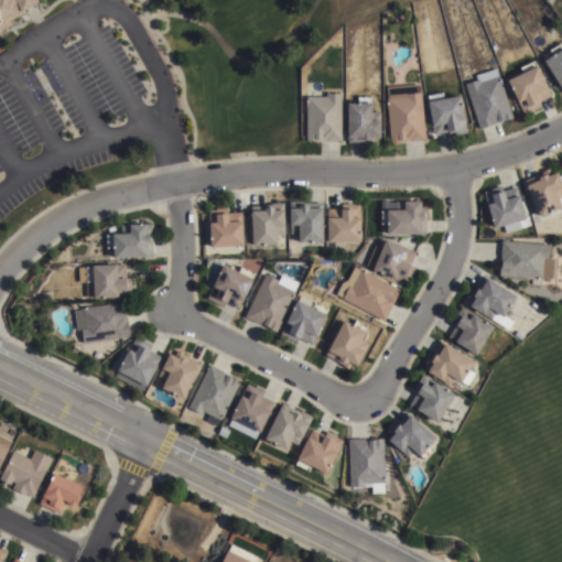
[(44,0),(39,3),(41,9),(12,25),(14,30),(0,38),(0,0),(44,0)]
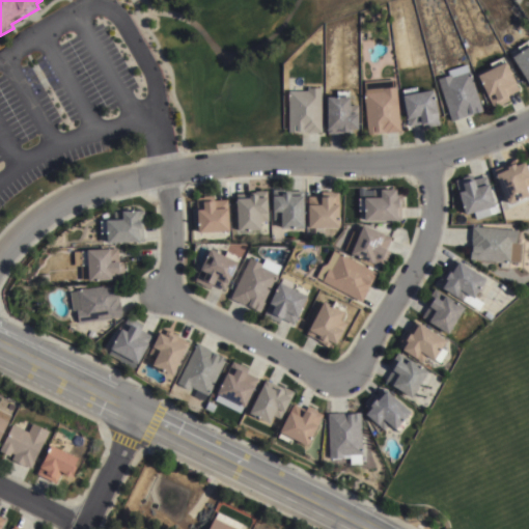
[(528,80),(513,55),(521,50),(519,47),(528,40),(528,80)]
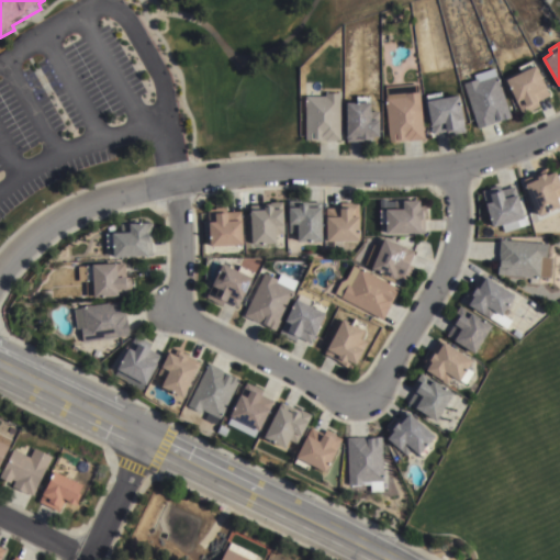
[(519,67),(533,60),(535,64),(550,94),(537,101),(540,108),(530,112),(529,110),(524,113),(512,87),(514,86),(510,77),(521,70),(519,67)]
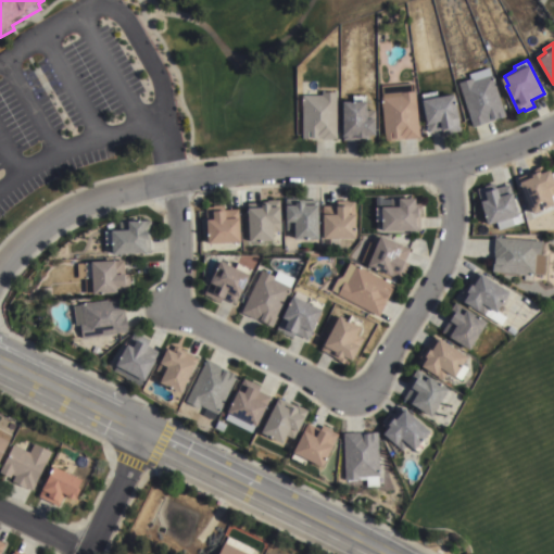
[(470,75),(490,68),(492,75),(493,75),(506,116),(474,126),(461,84),(471,79),(470,75)]
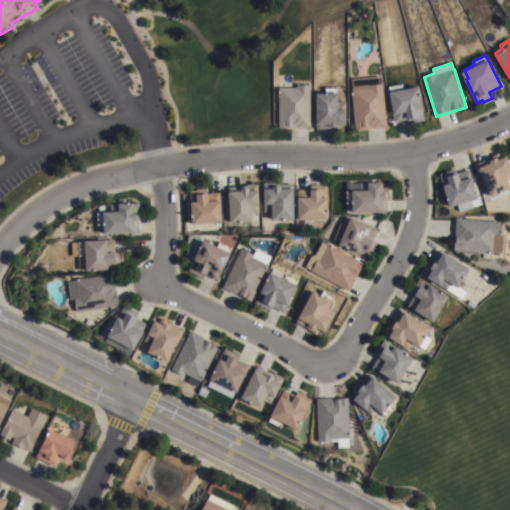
[(380,77),(381,84),(383,84),(386,127),(356,129),(352,79),(380,77)]
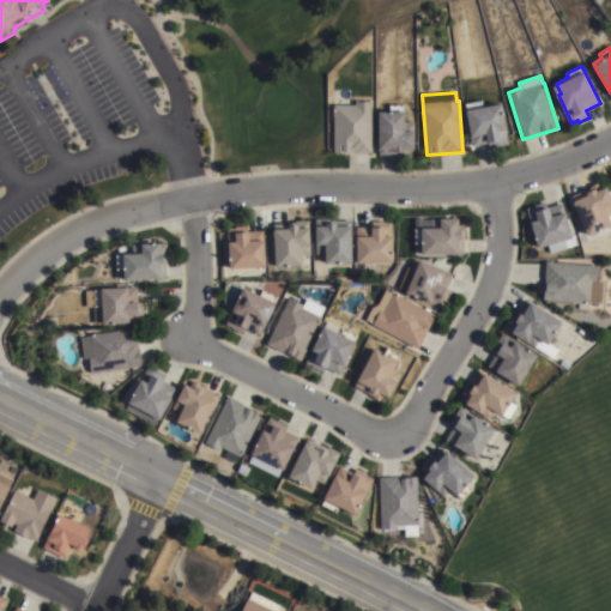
[(356,104),(356,101),(370,101),(371,152),(334,152),(334,104),(356,104)]
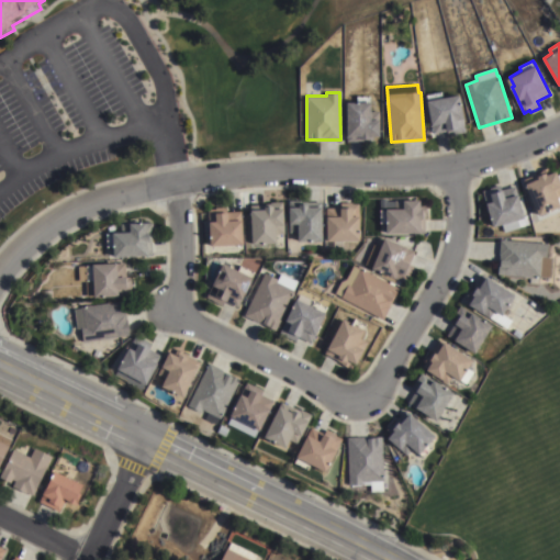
[(457,93),(459,103),(460,103),(466,131),(459,133),(459,134),(449,135),(448,131),(434,133),(427,100),(457,93)]
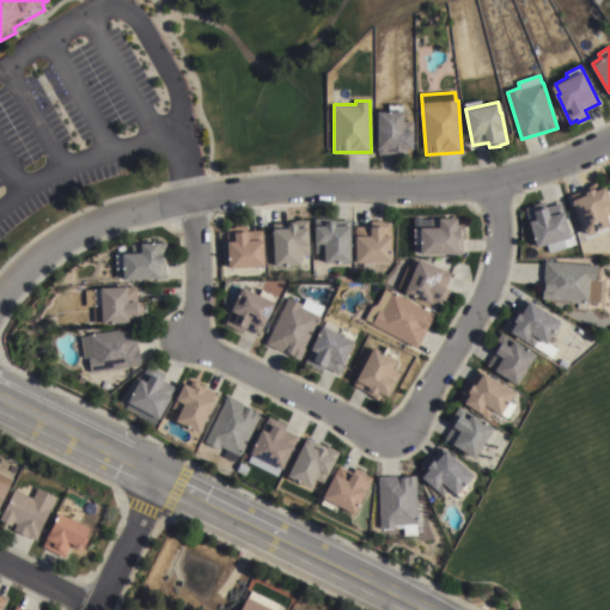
[(390,107),(403,107),(403,113),(404,113),(406,123),(413,123),(413,147),(407,147),(407,156),(401,156),(401,154),(378,154),(377,110),(390,110),(390,107)]
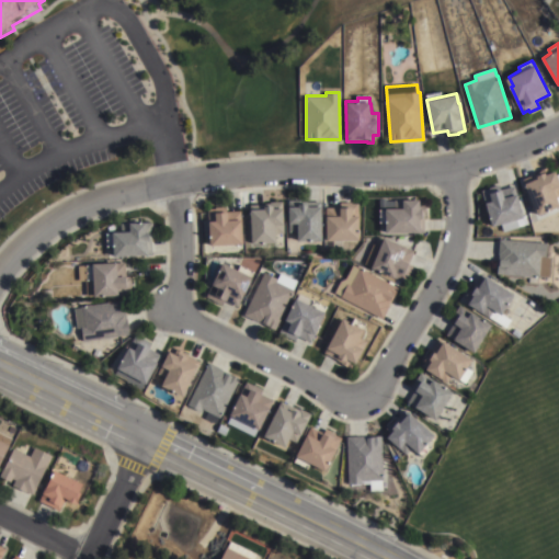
[(536,174),(545,171),(546,173),(555,170),(558,179),(558,197),(557,198),(558,202),(558,204),(538,213),(525,182),(537,177),(536,174)]
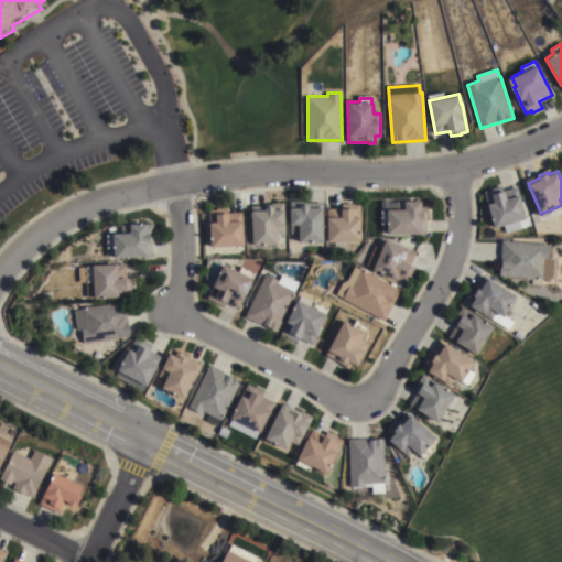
[(492,191),(493,195),(505,191),(507,200),(519,195),(526,218),(495,227),(485,193),(492,191)]
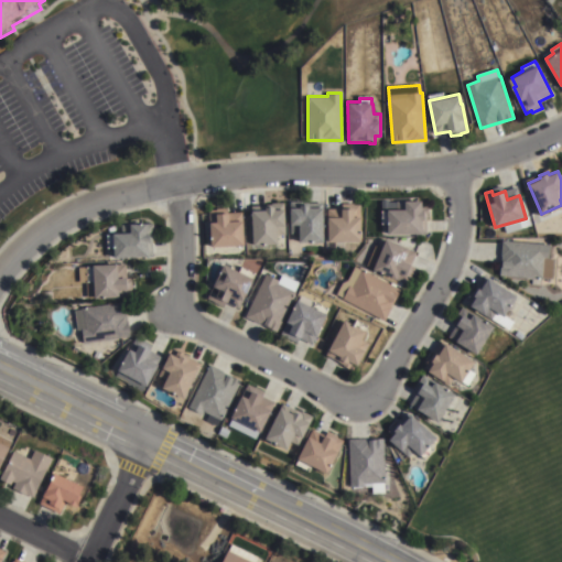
[(389,208),(408,207),(408,200),(423,198),(423,207),(430,207),(430,213),(428,213),(428,235),(421,235),(421,233),(390,234),(389,225),(382,225),(382,211),(389,211),(389,208)]
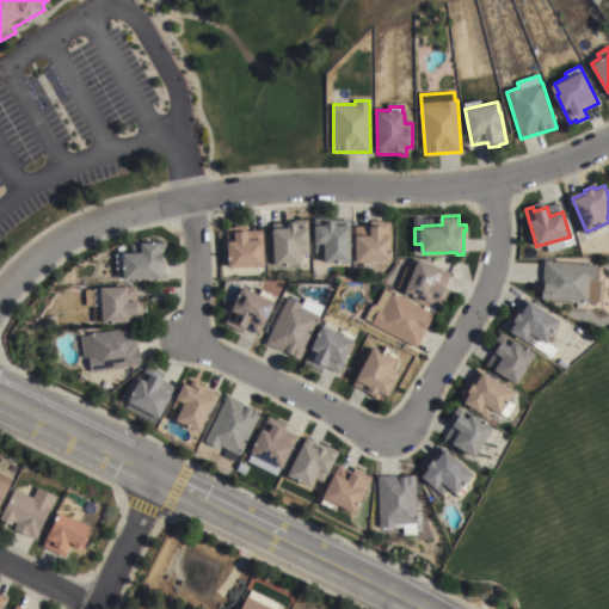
[(312,254),(301,254),(302,263),(276,265),(274,228),(287,227),(287,221),(309,220),(309,226),(312,254)]
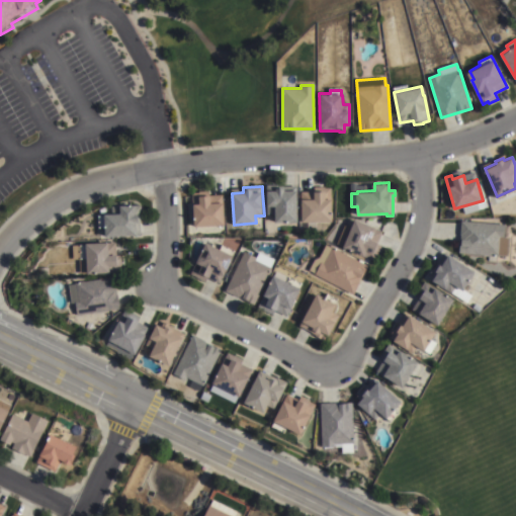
[(298,222),(276,222),(275,215),(268,215),(267,190),(276,190),(276,186),(297,186),(297,189),(298,222)]
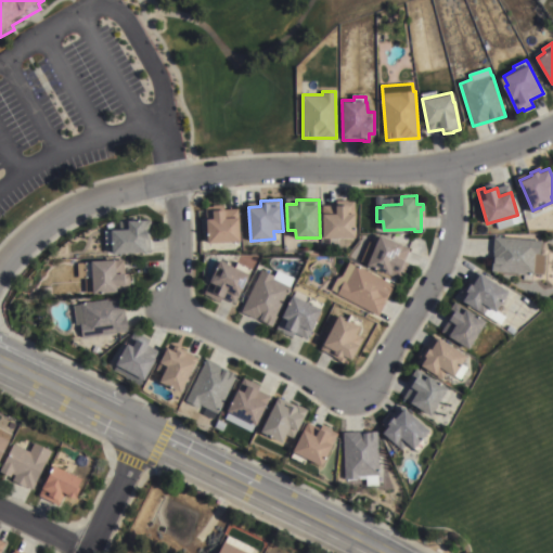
[(337,213),(337,201),(357,201),(357,236),(325,238),(324,213),(337,213)]
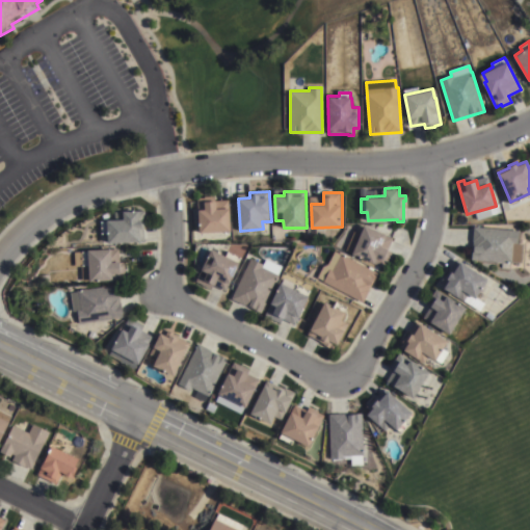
[(215,196),(215,200),(230,200),(231,231),(200,232),(199,209),(200,209),(200,196),(215,196)]
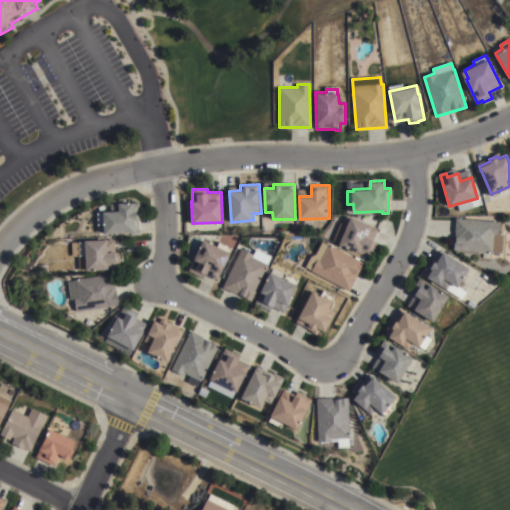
[(103,211),(118,210),(117,202),(132,201),(132,203),(139,202),(139,214),(138,214),(139,232),(104,234),(104,225),(98,225),(97,215),(103,215),(103,211)]
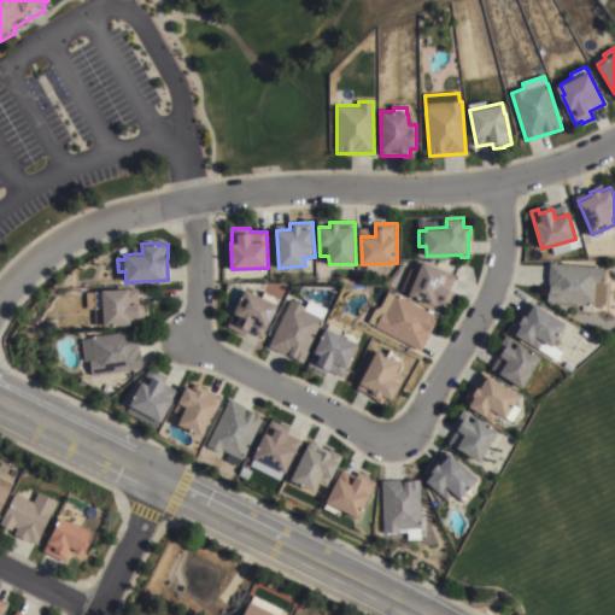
[(425,261),(449,271),(449,273),(456,276),(450,291),(455,293),(447,311),(403,291),(413,270),(420,273),(425,261)]
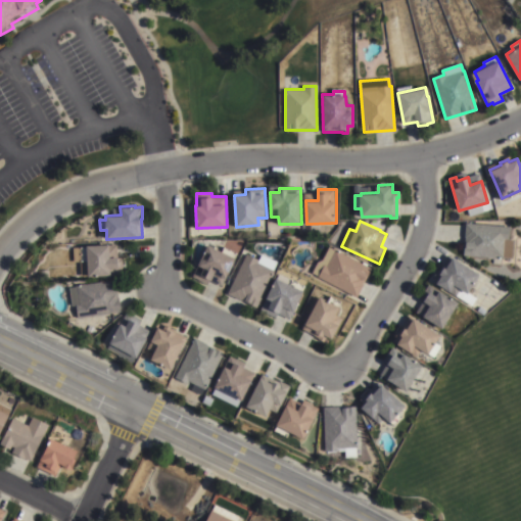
[(464,255),(466,223),(510,226),(509,239),(514,240),(513,259),(504,258),(464,255)]
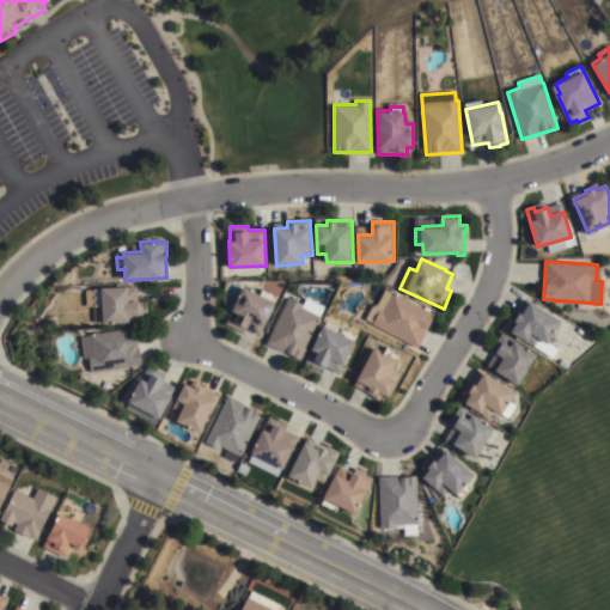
[(263,290),(279,297),(260,335),(245,328),(243,333),(225,324),(244,285),(261,293),(263,290)]
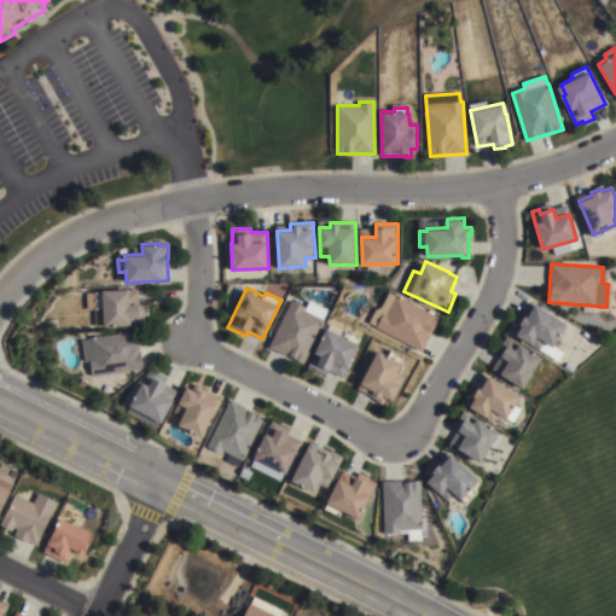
[(102,290),(127,289),(127,290),(139,290),(140,306),(144,306),(145,325),(104,327),(103,309),(97,309),(96,292),(102,292),(102,290)]
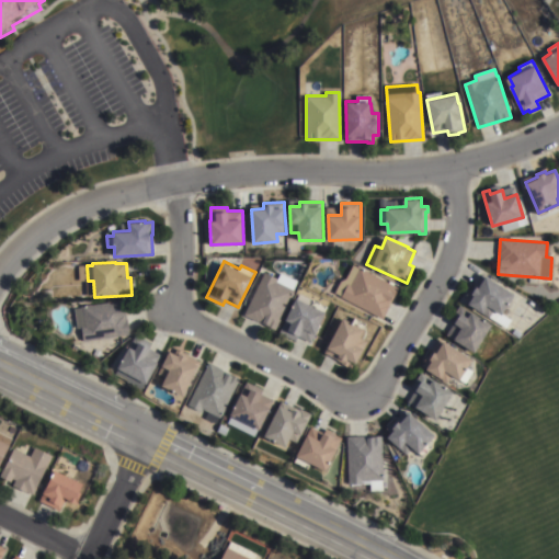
[(401,289),(397,298),(395,297),(384,319),(342,298),(349,285),(351,286),(361,269),(401,289)]
